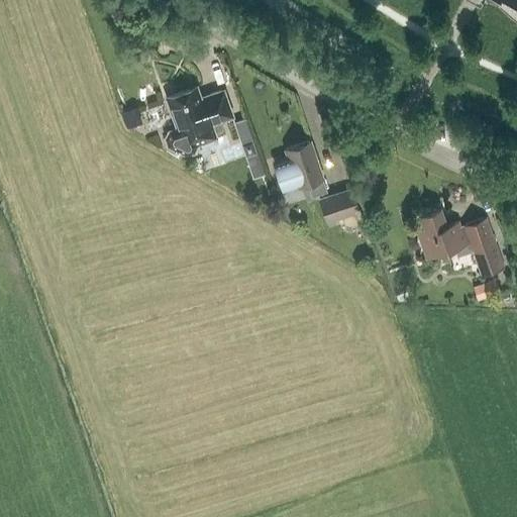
[(169,130),(165,137),(168,145),(187,154),(195,151),(199,143),(215,137),(213,133),(223,129),(220,121),(233,116),(224,90),(201,98),(197,86),(167,97),(177,126),(169,130)]
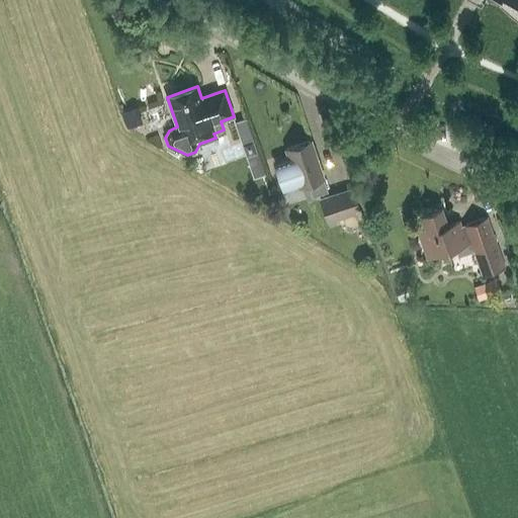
[(132,126),(148,120),(141,104),(124,111),(132,126)]
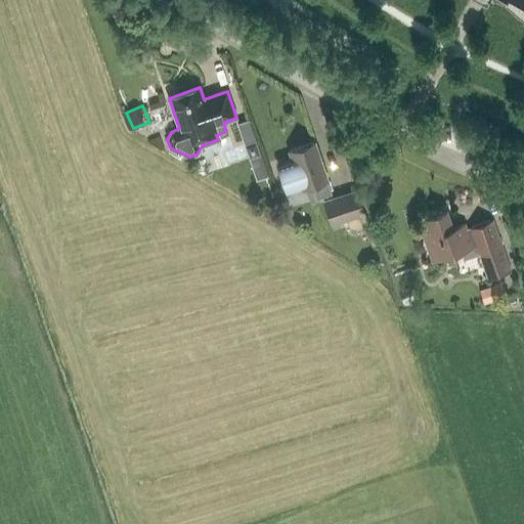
[(255,117),(243,121),(261,178),(273,175),(255,117)]
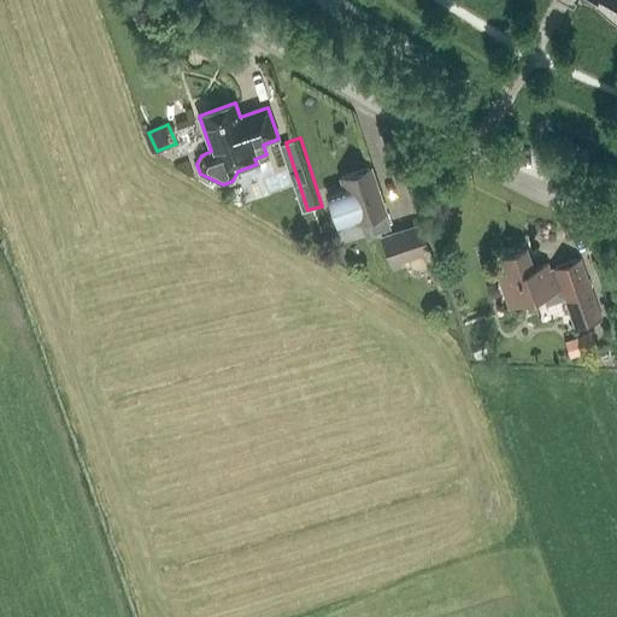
[(347,192),(328,198),(338,225),(356,219),(357,222),(369,218),(375,233),(389,228),(370,168),(341,177),(347,192)]
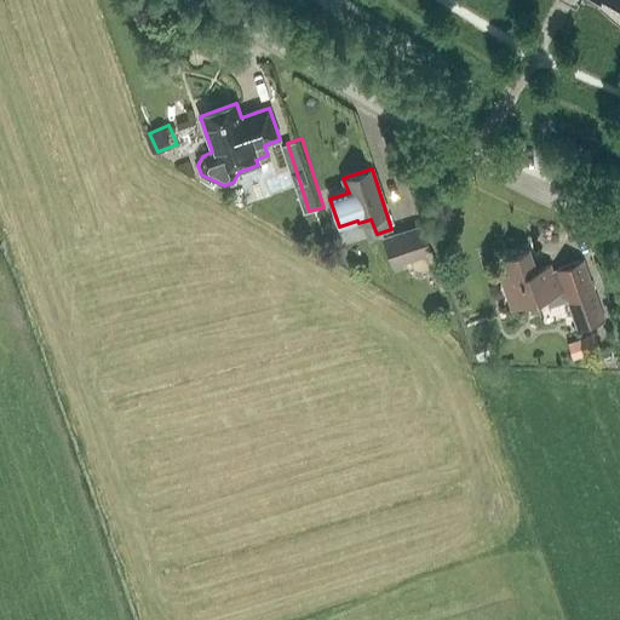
[(432,253),(422,223),(382,237),(392,267),(432,253)]
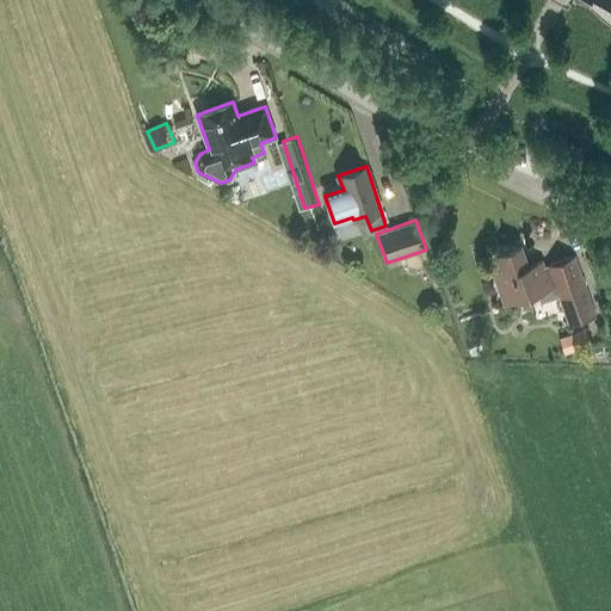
[(523,246),(497,254),(501,270),(492,272),(503,300),(534,290),(542,302),(560,295),(571,322),(596,313),(573,254),(528,265),(523,246)]
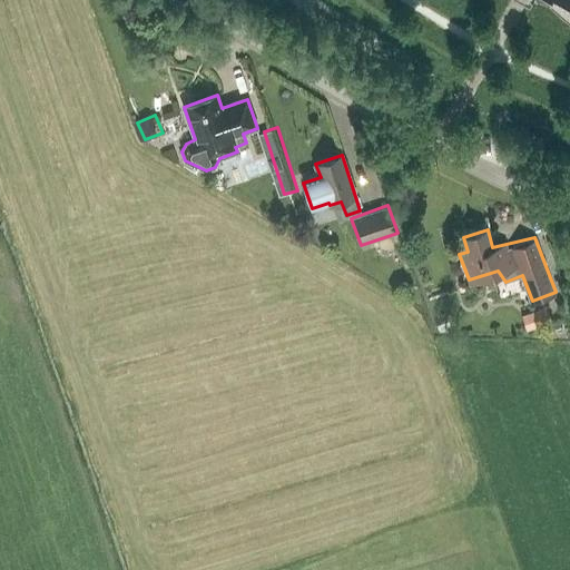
[(541,308),(522,315),(527,331),(552,321),(547,306),(541,308)]
